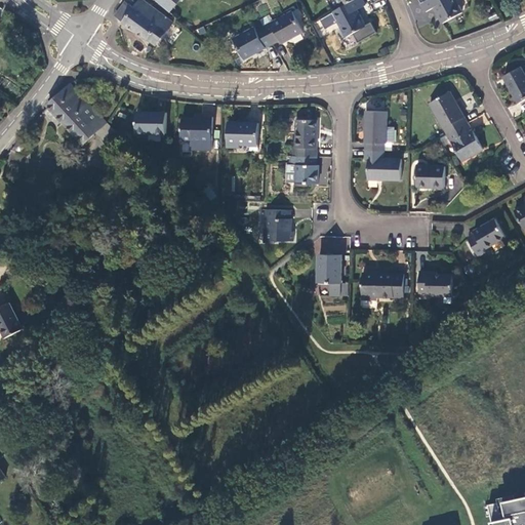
[(174,23),(147,0),(140,0),(134,8),(126,2),(116,15),(155,46),(174,23)]
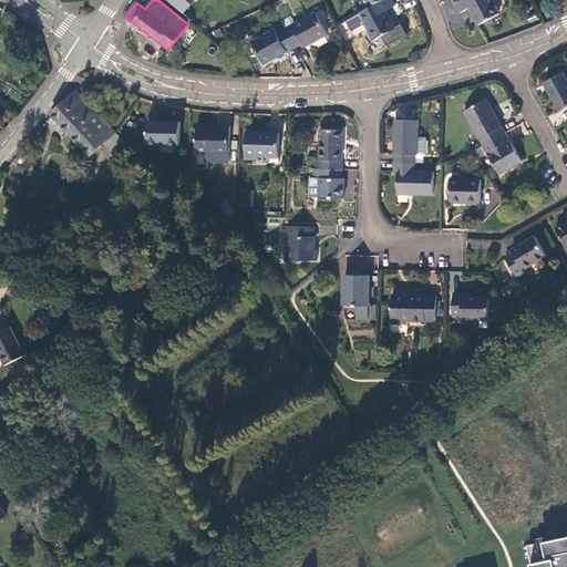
[(173,0),(172,1),(185,13),(197,1),(196,0),(173,0)]
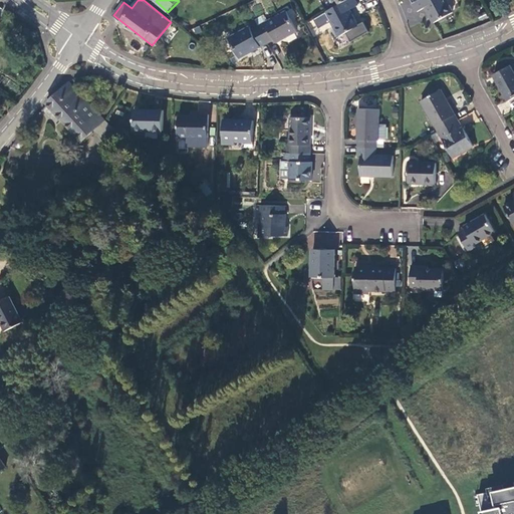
[(348,0),(334,8),(325,13),(338,37),(345,34),(350,43),(368,33),(363,23),(357,26),(349,11),(357,7),(353,0),(348,0)]
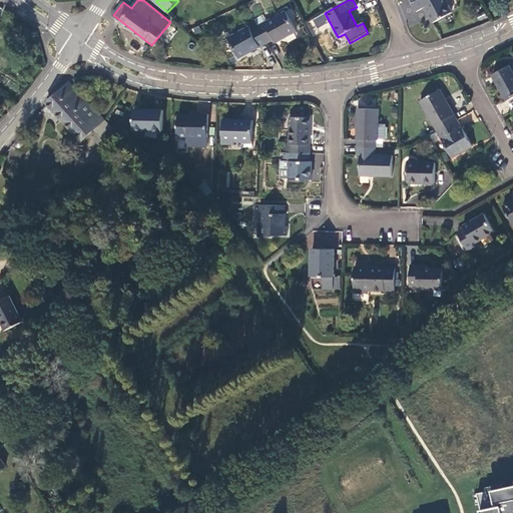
[(453,14),(445,0),(418,0),(413,3),(418,13),(427,8),(434,23),(453,14)]
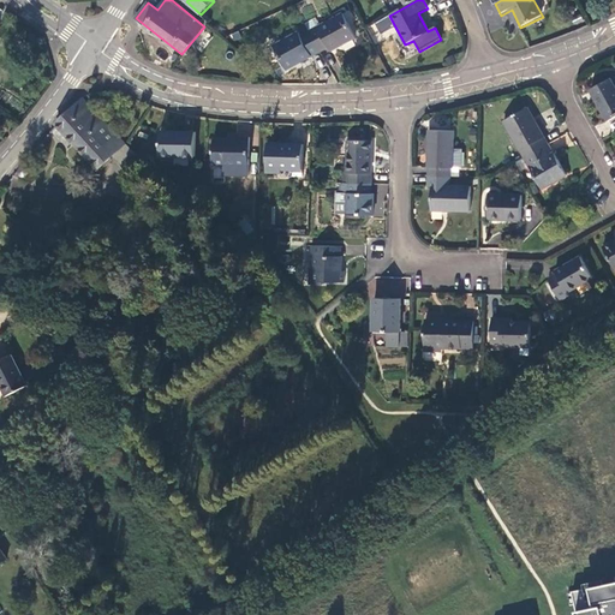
[(342,15),(309,34),(320,53),(327,49),(329,53),(356,39),(342,15)]
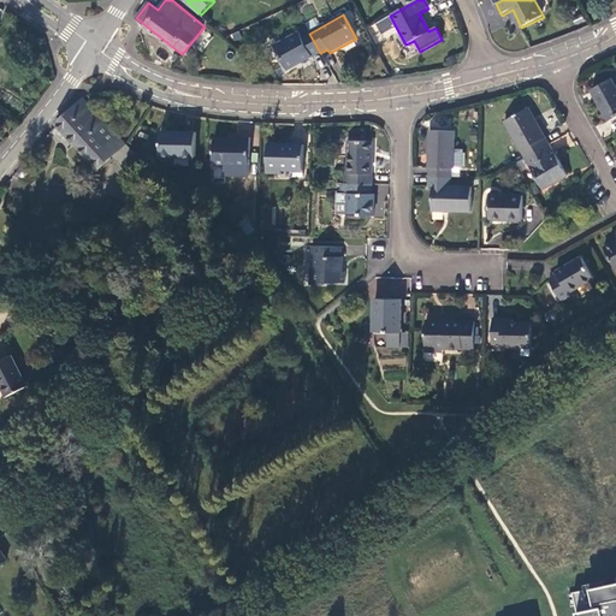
[(286,71),(320,53),(309,34),(301,39),(300,34),(274,48),(286,71)]
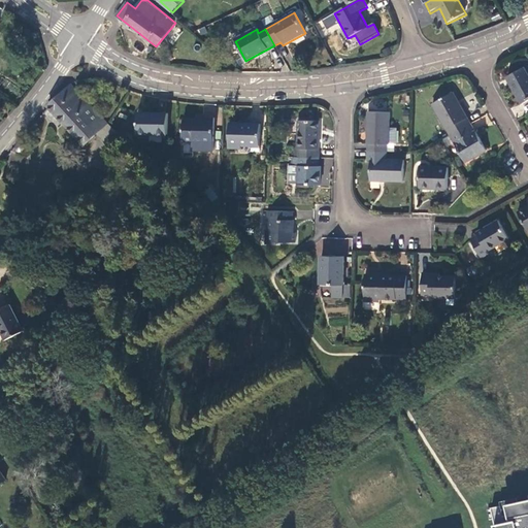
[(527,105),(527,70),(521,74),(520,73),(510,78),(526,106),(527,105)]
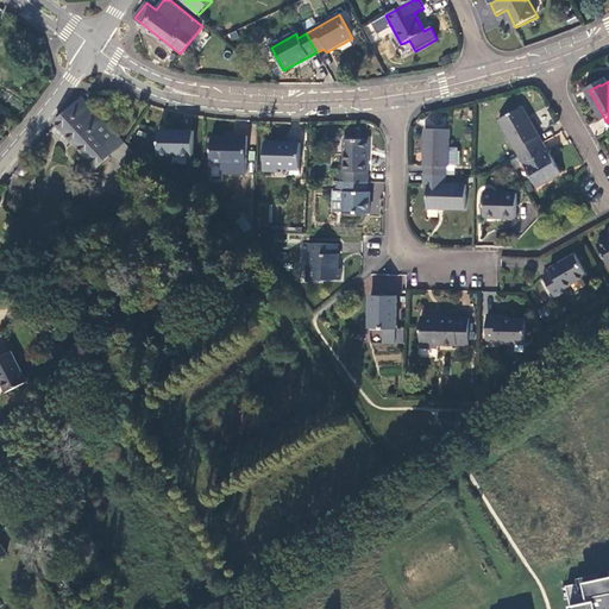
[(120,143),(83,98),(57,121),(93,164),(107,154),(120,144),(120,143)]
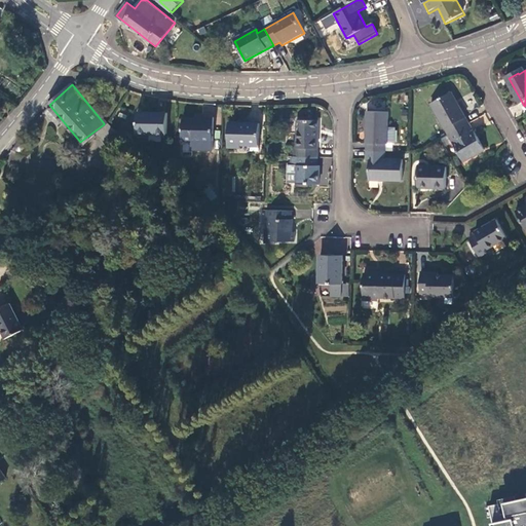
[(434,108),(451,138),(453,137),(471,125),(452,96),(434,108)]
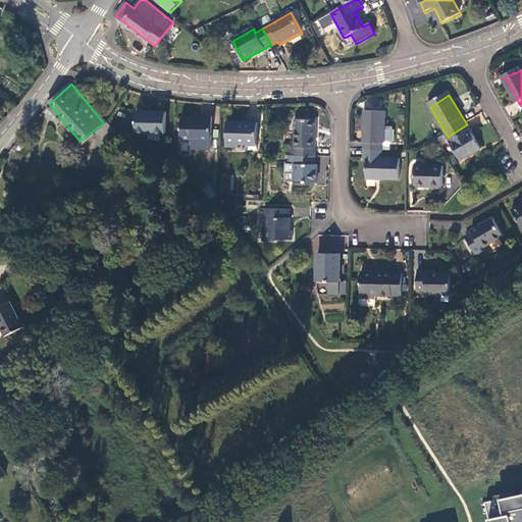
[(367,145),(366,153),(382,153),(383,145),(385,145),(385,112),(367,112),(365,145),(367,145)]
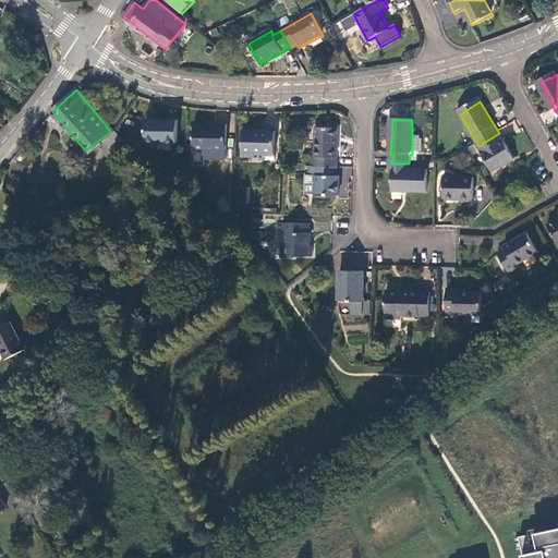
[(176,123),(147,122),(147,145),(176,145),(176,123)]
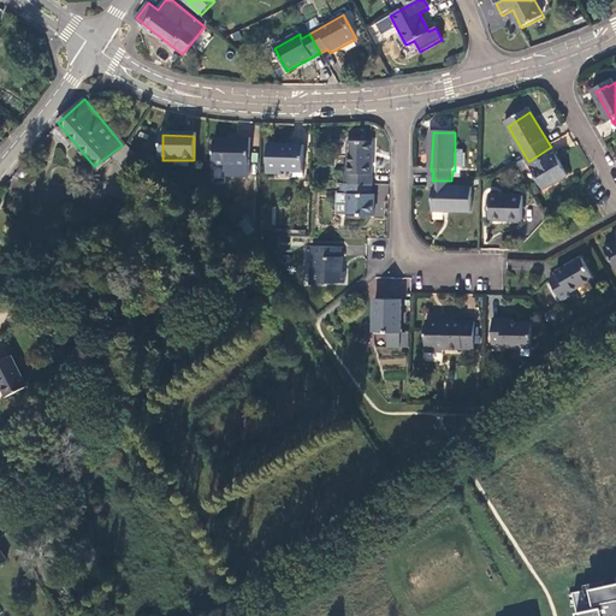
[(250,169),(252,141),(237,140),(237,144),(215,143),(214,166),(226,167),(225,177),(249,178),(250,169)]
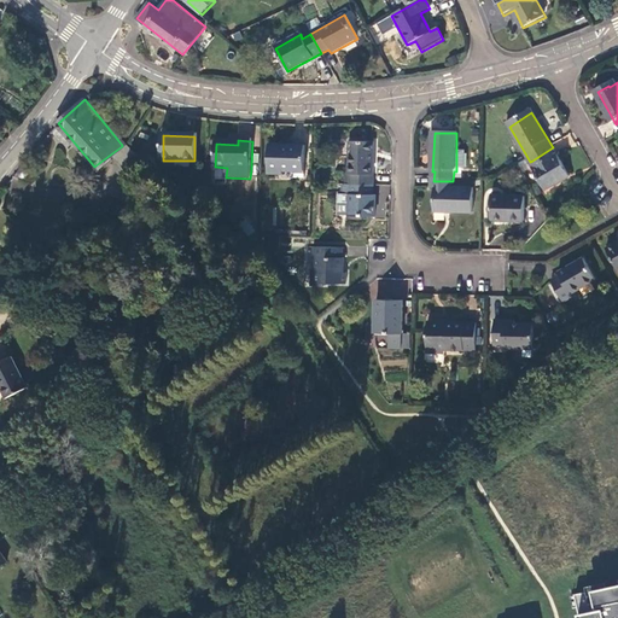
[(351,143),(351,186),(373,186),(373,143),(351,143)]
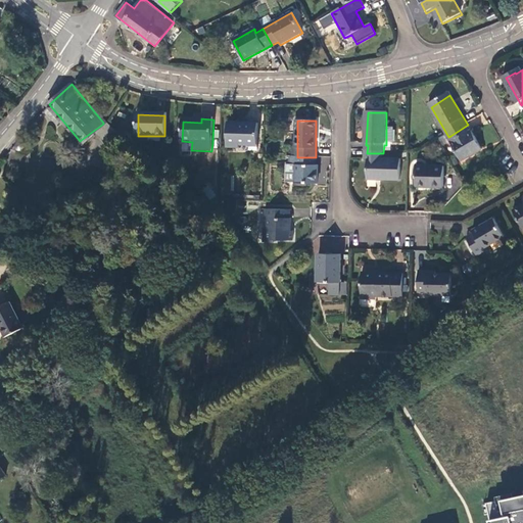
[(114,137),(103,124),(92,132),(103,145),(114,137)]
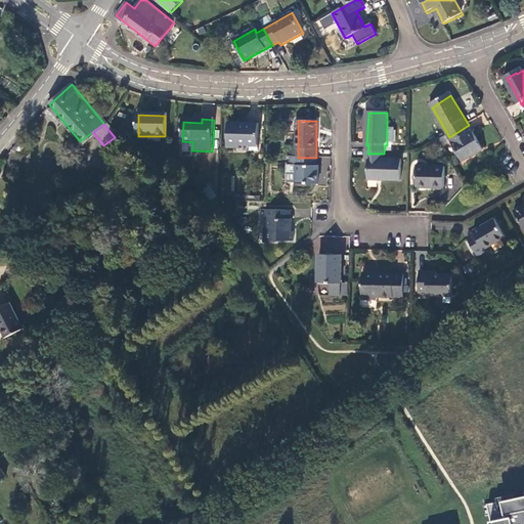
[(258,126),(228,125),(227,148),(239,149),(239,145),(257,146),(258,126)]
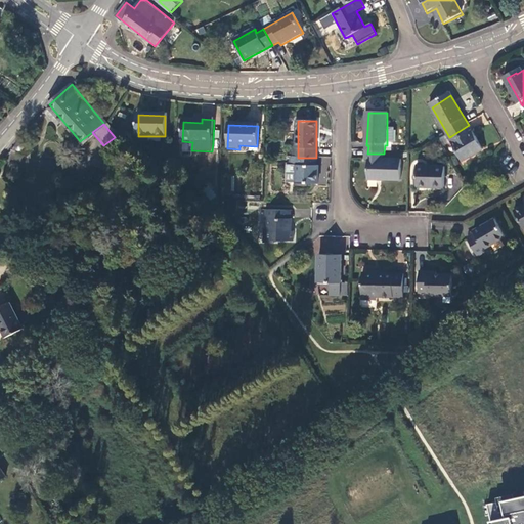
[(474,133),(469,125),(451,136),(468,162),(486,150),(475,132),(474,133)]
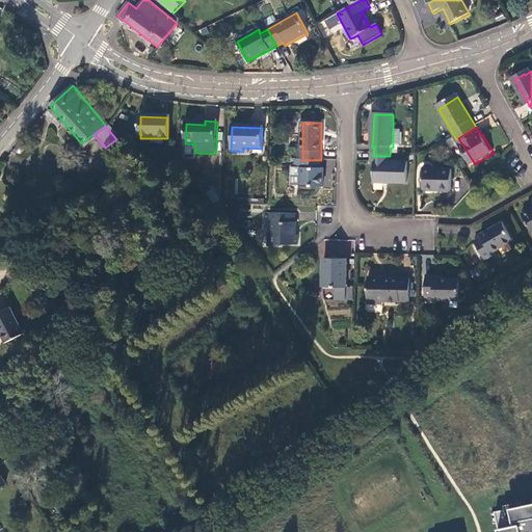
[(390,163),(390,156),(373,156),(372,182),(407,184),(408,164),(390,163)]
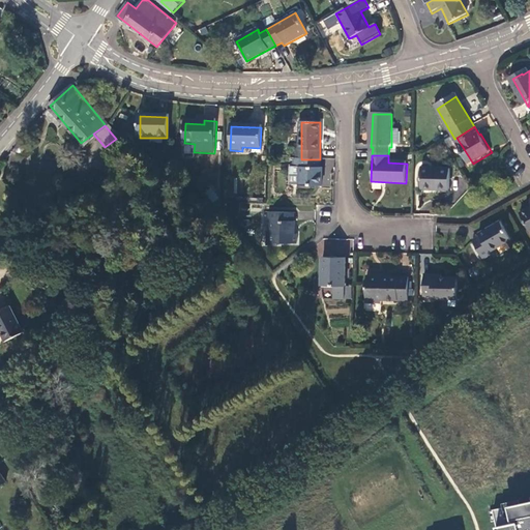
[(320,169),(320,159),(301,159),(294,159),(293,170),(301,169),(301,175),(302,175),(303,187),(323,187),(323,170),(320,169)]
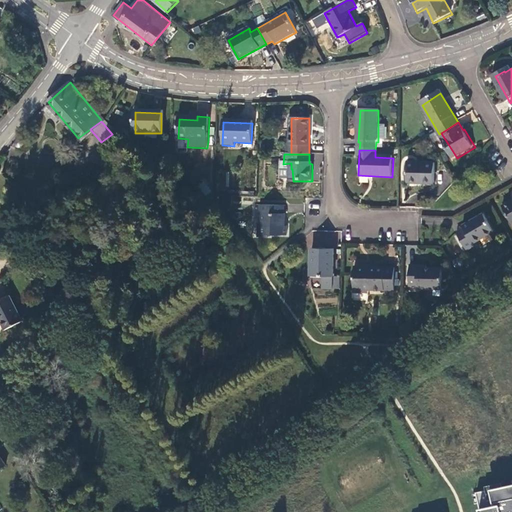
[(166,158),(161,158),(155,162),(158,169),(165,169),(169,166),(166,158)]
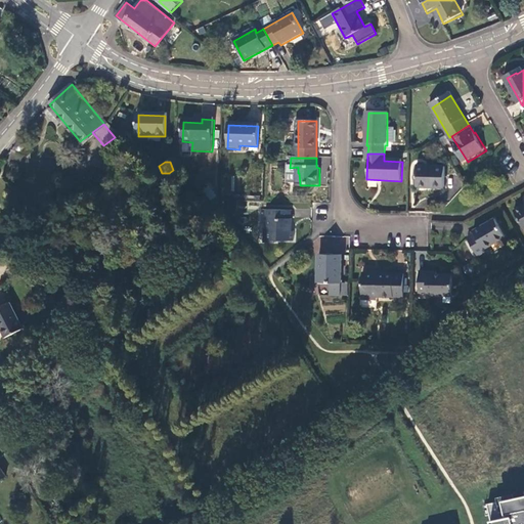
[(446,169),(423,168),(422,188),(445,189),(446,169)]
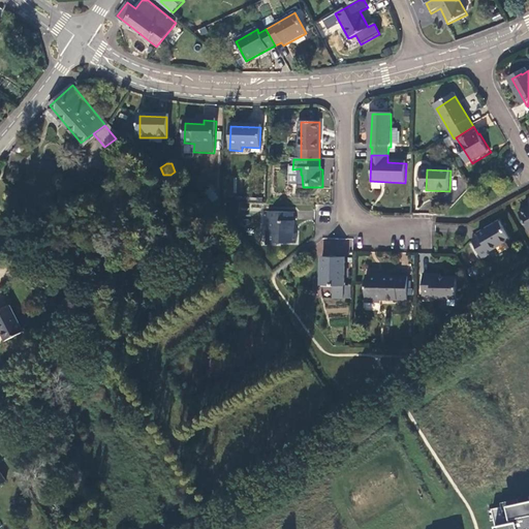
[(294,215),(269,214),(269,221),(271,221),(270,235),(268,235),(267,247),(277,247),(277,244),(297,244),(297,236),(294,236),(294,215)]
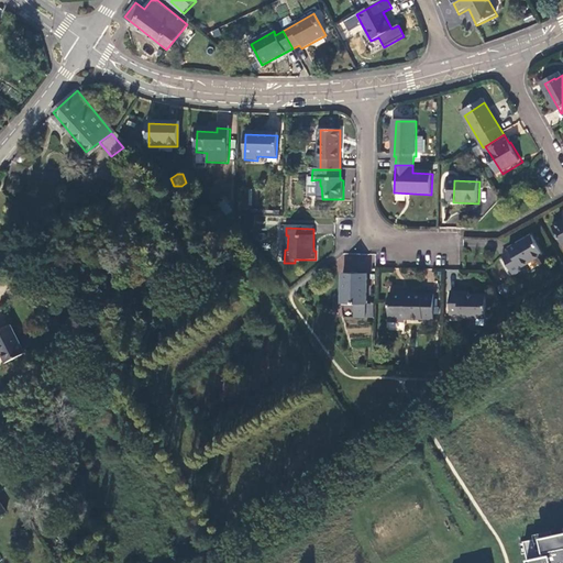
[(547,255),(536,236),(512,250),(515,252),(506,256),(517,277),(525,273),(522,268),(547,255)]
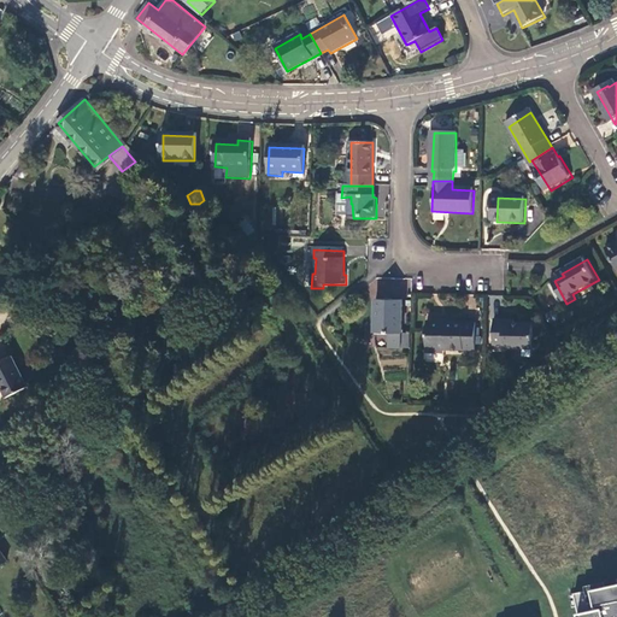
[(404,336),(404,303),(380,301),(378,334),(392,334),(391,352),(404,352),(404,336)]
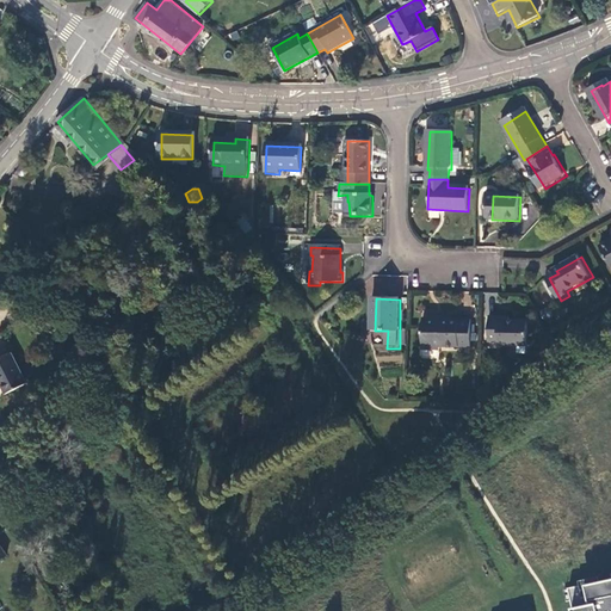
[(493,344),(531,345),(532,323),(512,322),(512,320),(494,320),(493,344)]
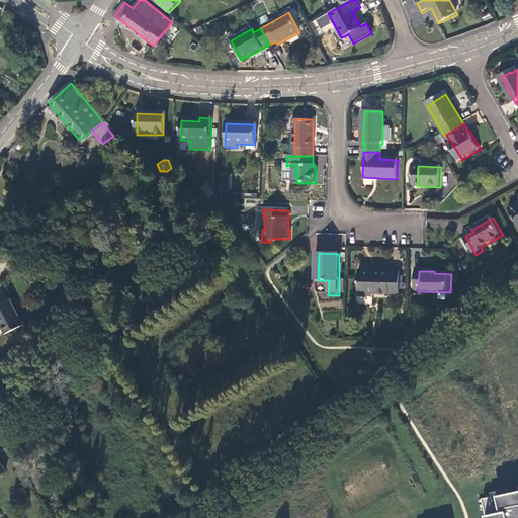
[(402,272),(377,272),(377,275),(363,275),(363,297),(376,297),(376,294),(402,295),(402,272)]
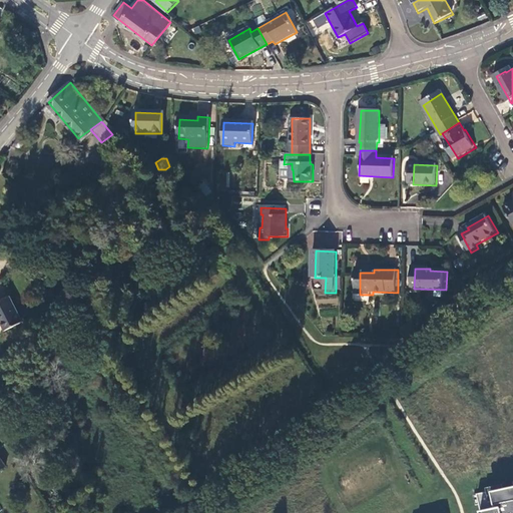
[(336,293),(345,294),(345,280),(336,280),(336,293)]
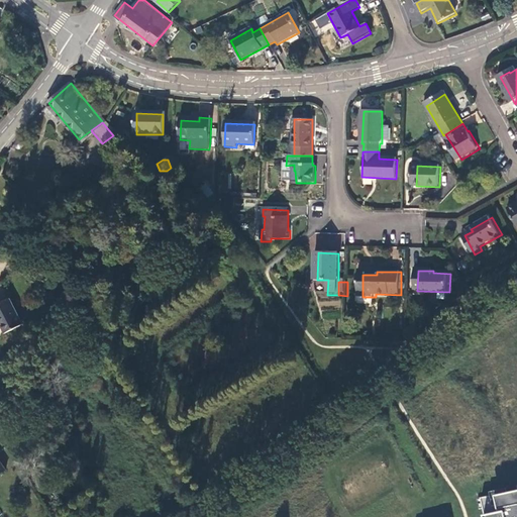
[(11,301),(0,307),(0,319),(8,336),(26,326),(11,301)]
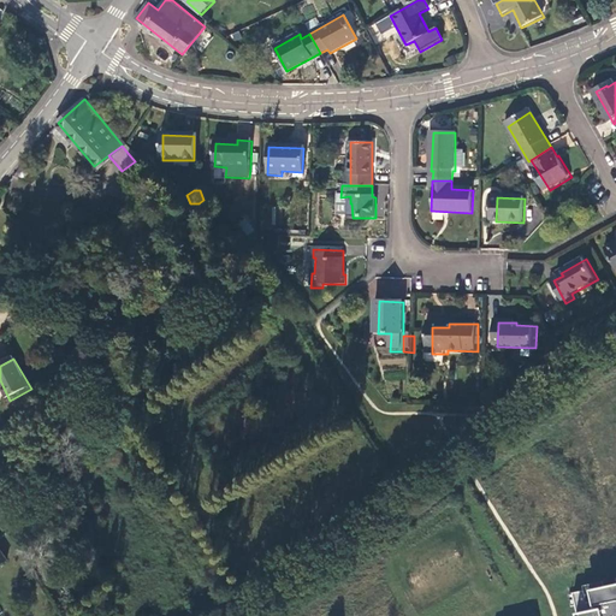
[(615,615),(615,585),(573,594),(576,615),(615,615)]
